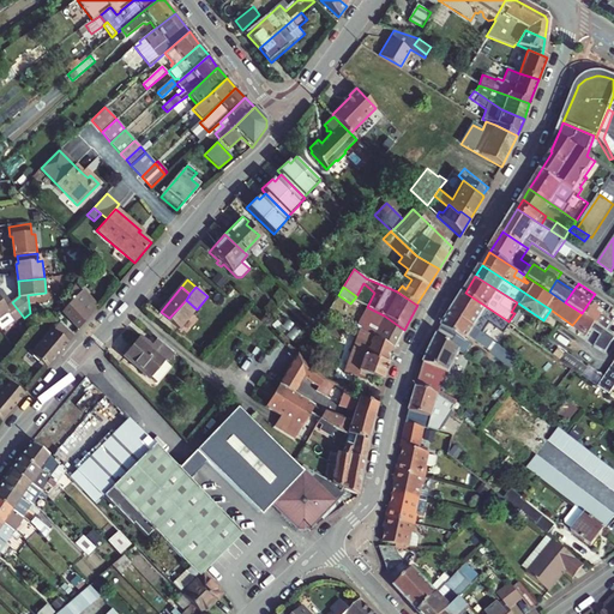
[(62,309),(80,329),(97,308),(82,290),(62,309)]
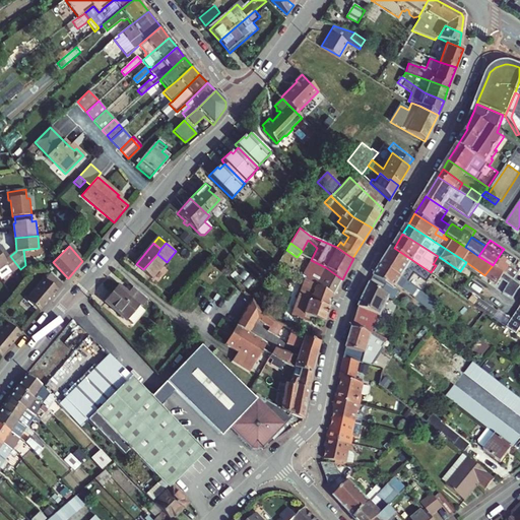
[(394,248),(383,265),(402,278),(408,269),(427,282),(434,273),(431,272),(394,248)]
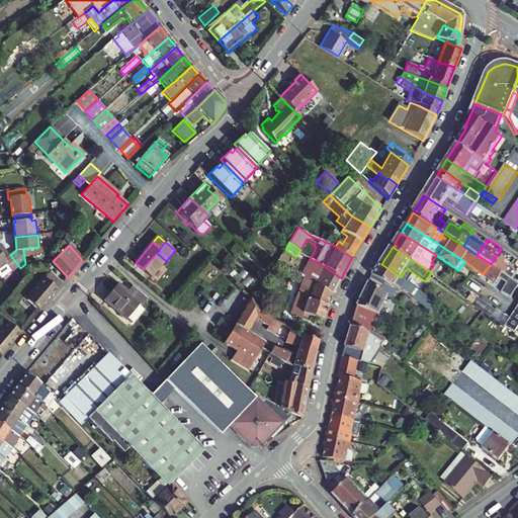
[(166,261),(157,253),(143,268),(152,277),(166,261)]
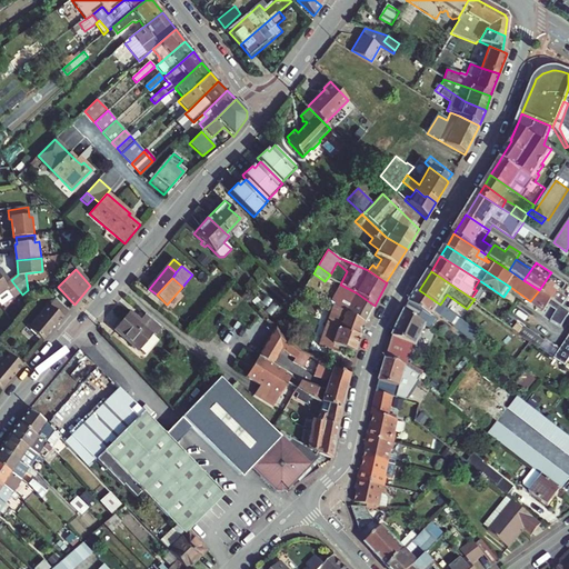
[(0,282),(0,305),(2,308),(12,300),(13,301),(22,295),(11,280),(3,287),(0,282)]
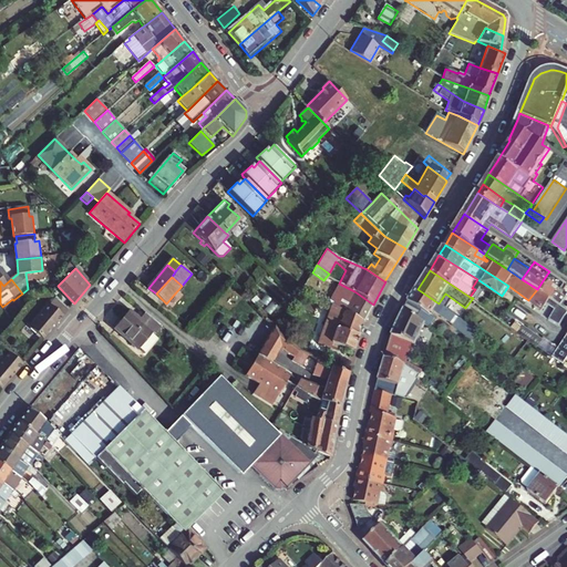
[(566,294),(544,279),(537,289),(552,299),(558,305),(560,306),(566,295),(566,294)]
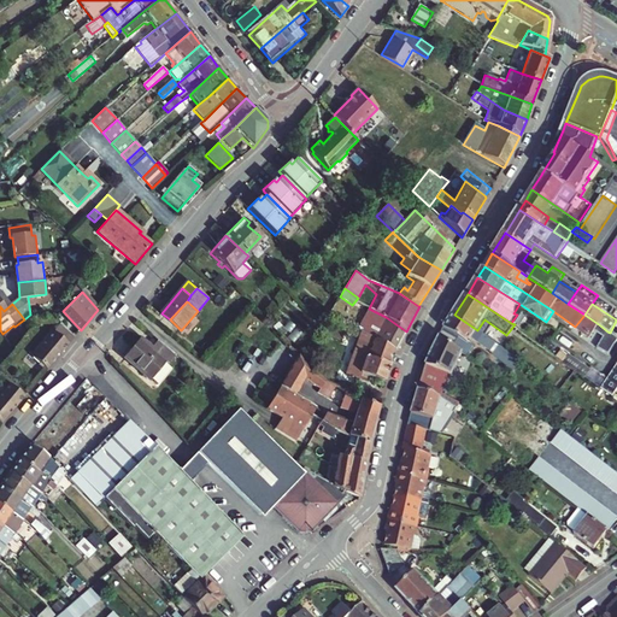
[(394,351),(395,352),(406,331),(386,317),(369,309),(357,329),(363,333),(394,351)]
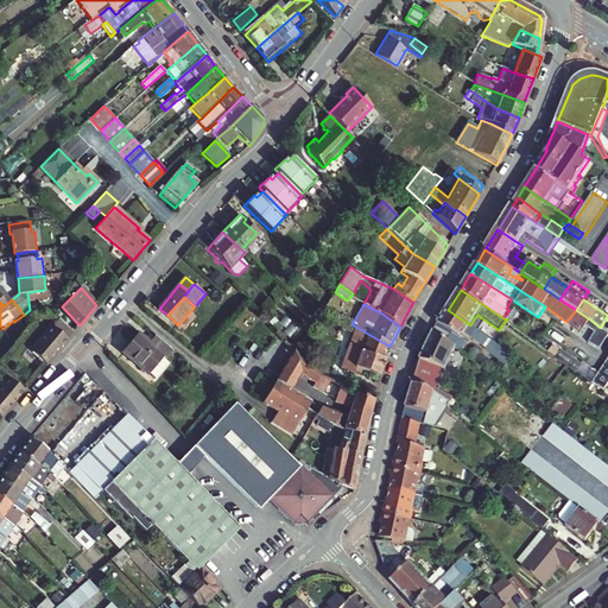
[(325,308),(320,316),(334,324),(339,316),(325,308)]
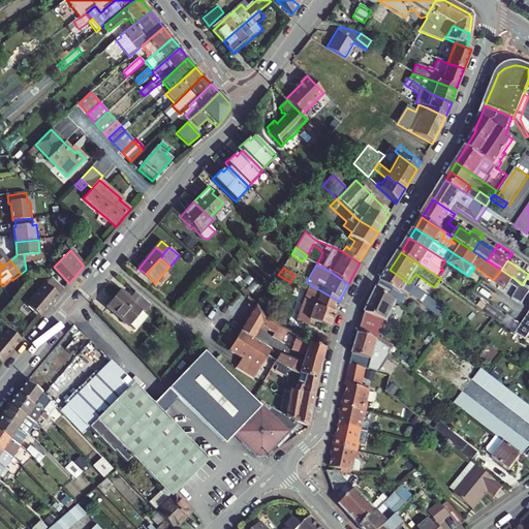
[(380,284),(378,289),(397,303),(402,307),(408,299),(403,294),(405,290),(445,321),(452,314),(409,283),(390,270),(380,284)]
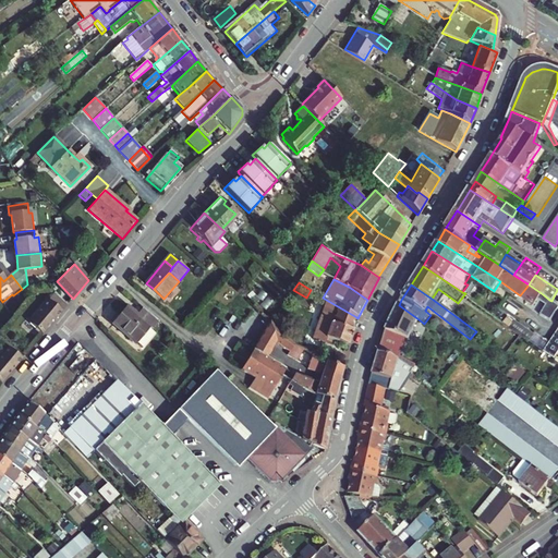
[(535,305),(543,294),(529,284),(520,295),(535,305)]
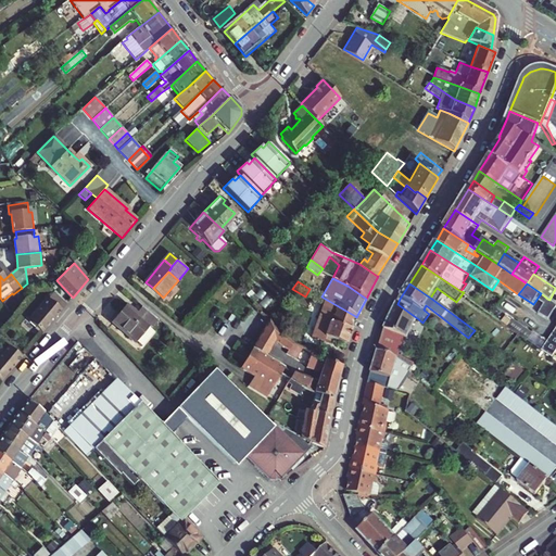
[(29,319),(43,330),(67,301),(54,289),(29,319)]
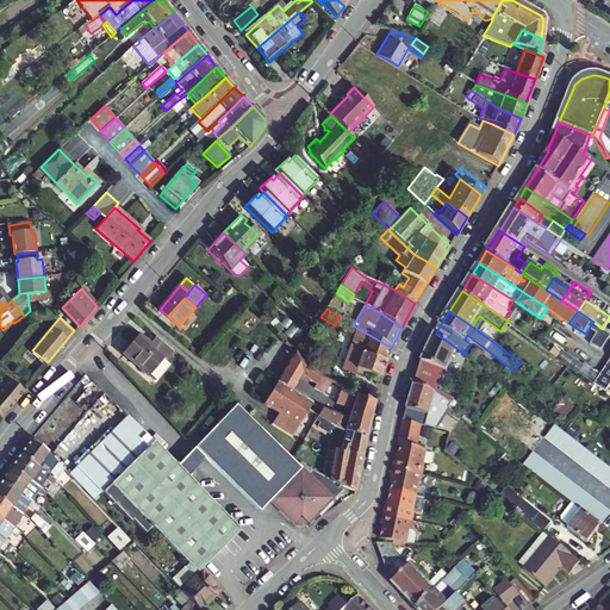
[(335,325),(340,329),(344,321),(340,317),(335,325)]
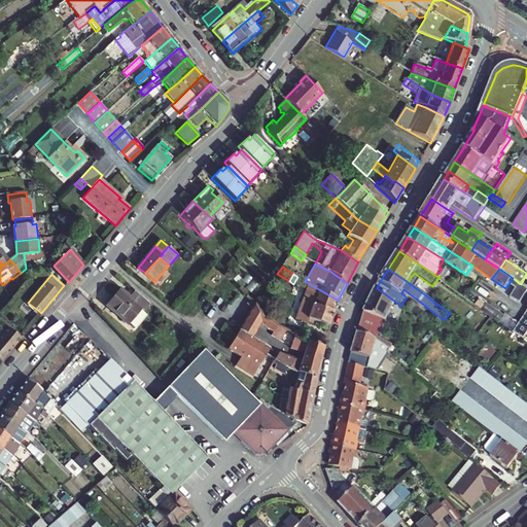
[(233,280),(241,288),(245,284),(237,276),(233,280)]
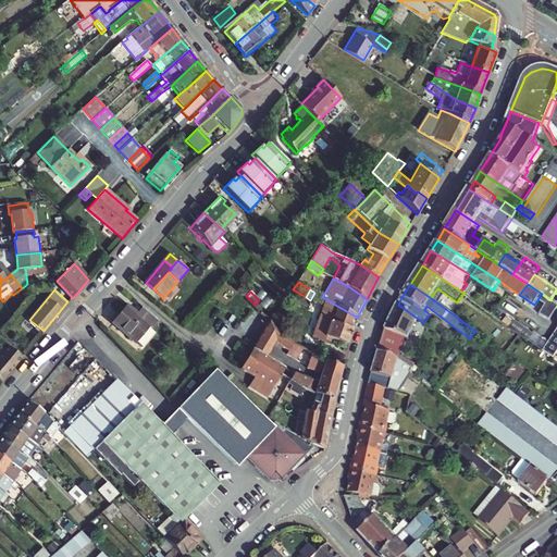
[(542,294),(534,305),(542,309),(548,299),(542,294)]
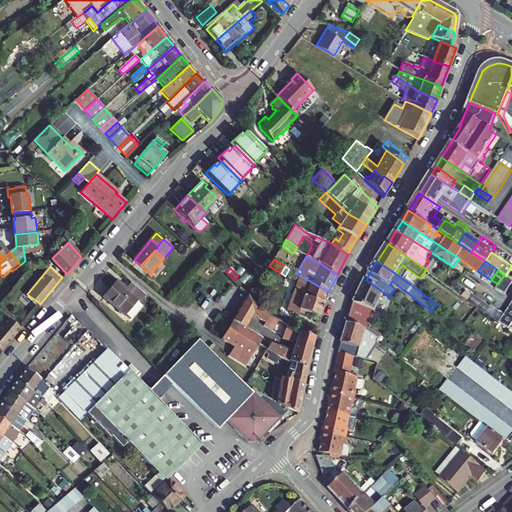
[(313,315),(318,317),(327,291),(301,276),(297,286),(295,286),(286,311),(296,315),(298,316),(300,310),(313,315)]
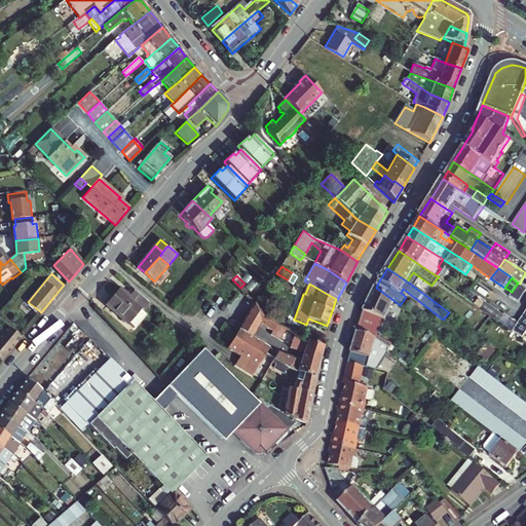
[(112,307),(125,293),(120,288),(106,302),(112,307)]
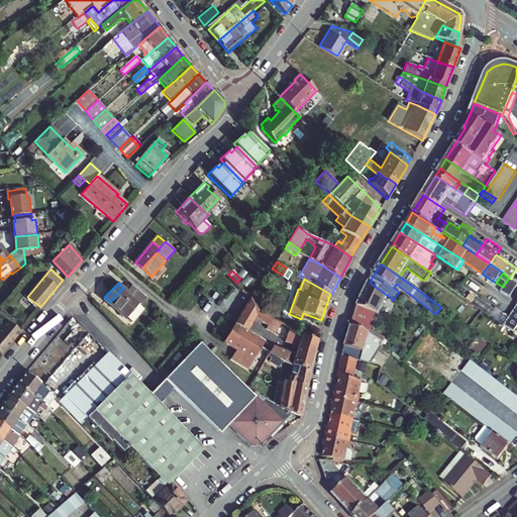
[(374,312),(378,313),(388,296),(370,283),(358,307),(374,312)]
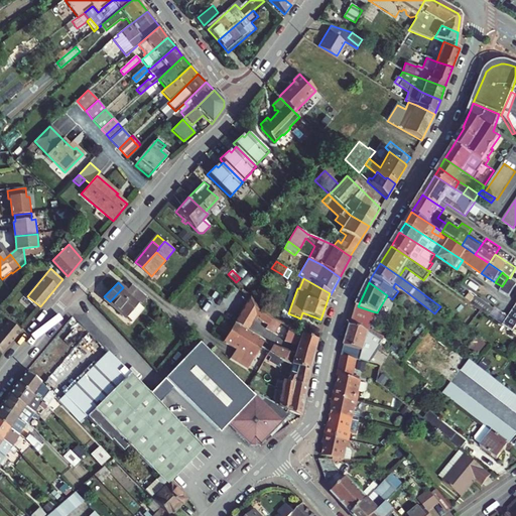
[(132,284),(126,290),(123,287),(110,301),(126,316),(139,302),(140,304),(147,296),(132,284)]
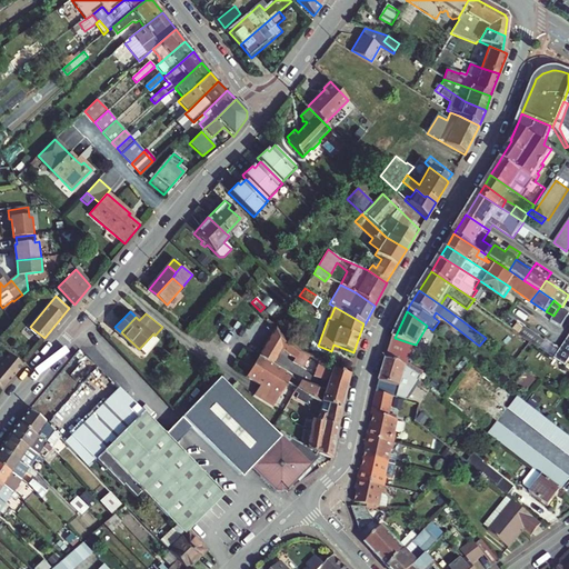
[(328,382),(332,369),(325,365),(299,351),(276,327),(245,378),(259,386),(253,396),(272,407),(291,377),(271,365),(280,350),(295,359),(292,362),(313,375),(312,377),(328,382)]
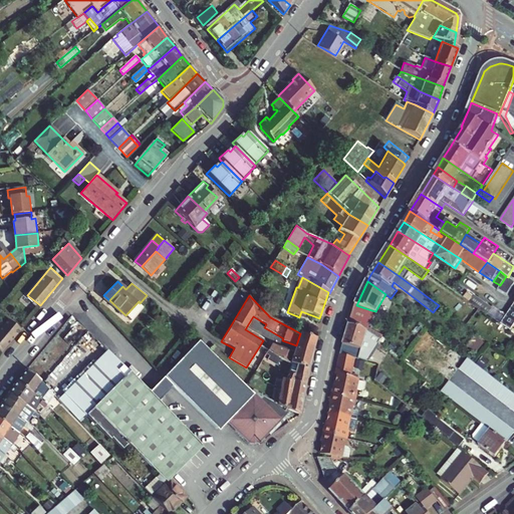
[(486,315),(491,308),(474,296),(469,302),(486,315)]
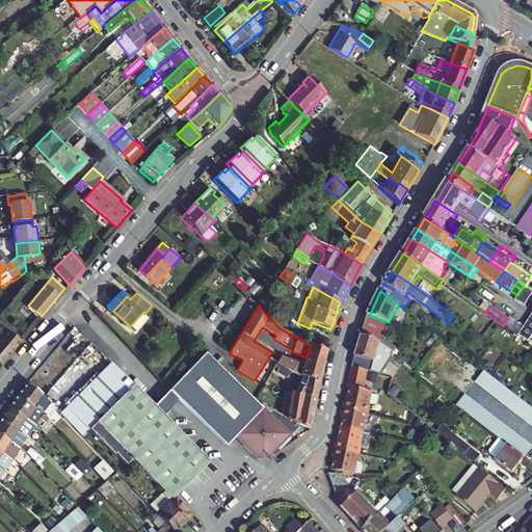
[(369,316),(367,319),(382,324),(384,321),(369,316)]
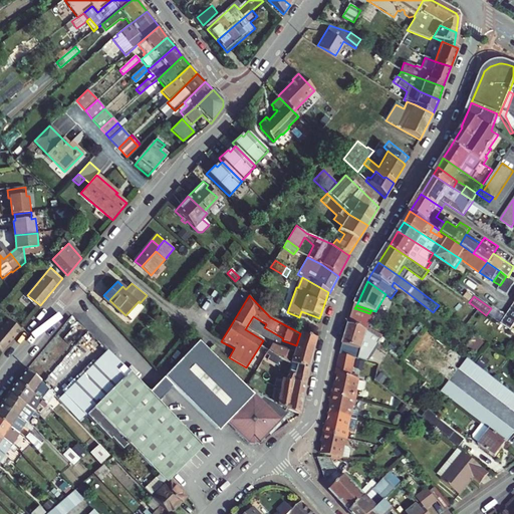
[(369,313),(354,308),(348,325),(362,329),(369,313)]
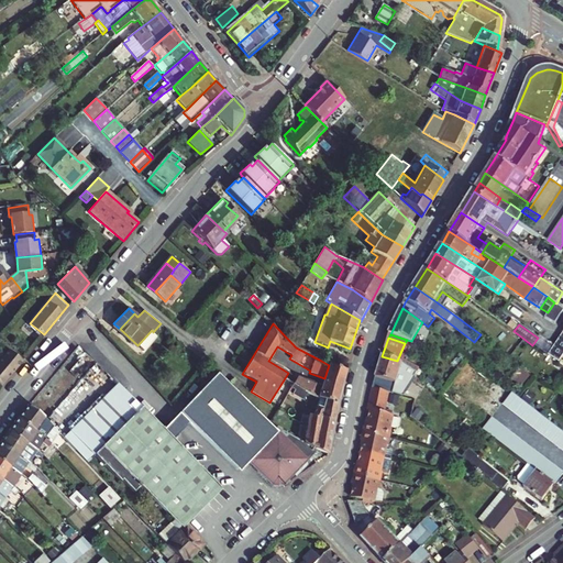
[(337,368),(344,346),(330,341),(328,348),(326,346),(321,361),(329,365),(337,368)]
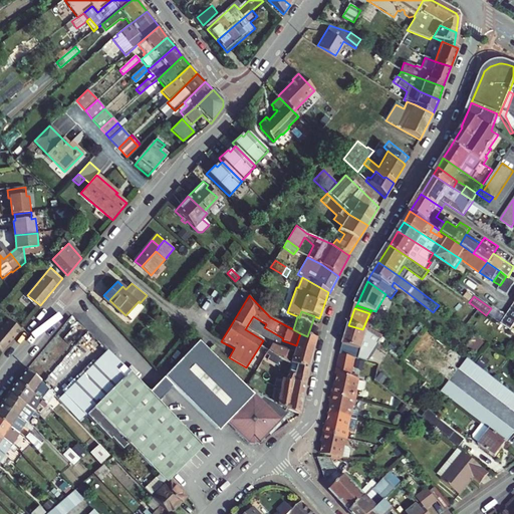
[(0,353),(1,355),(20,330),(7,320),(0,328),(0,353)]
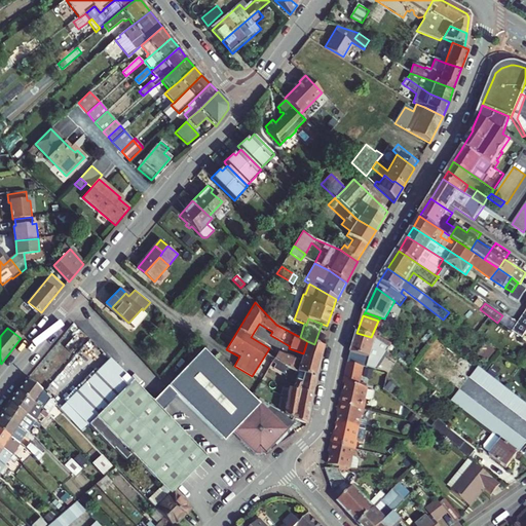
[(371,337),(357,333),(347,363),(364,367),(368,368),(374,345),(378,346),(377,349),(384,353),(385,351),(387,347),(376,340),(371,337)]
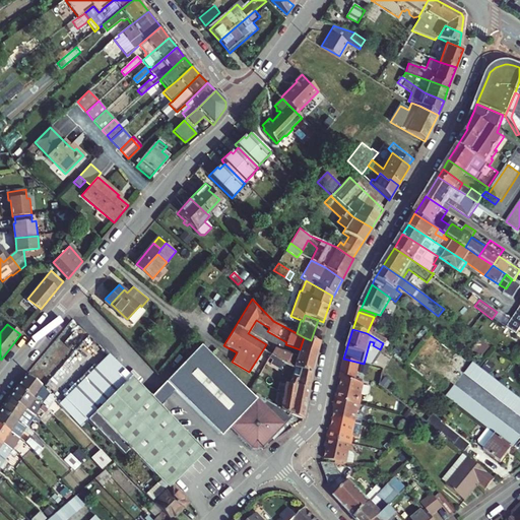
[(316,354),(319,342),(311,340),(304,337),(300,349),(316,354)]
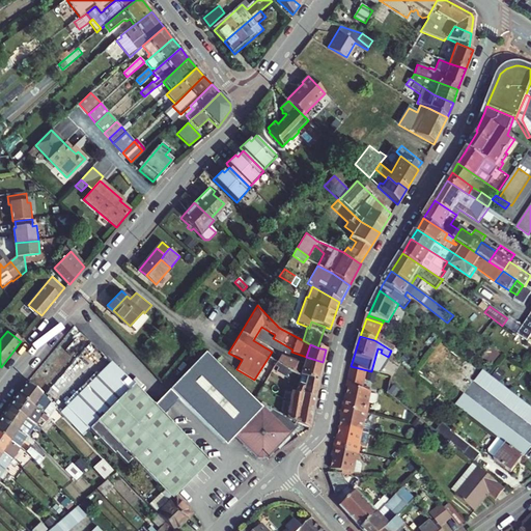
[(500,354),(491,346),(481,358),(491,365),(500,354)]
